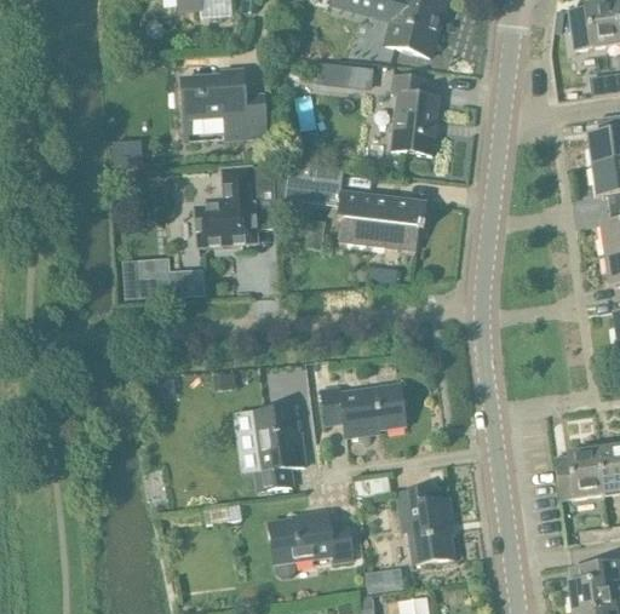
[(176,0),(177,10),(200,7),(200,0),(176,0)]
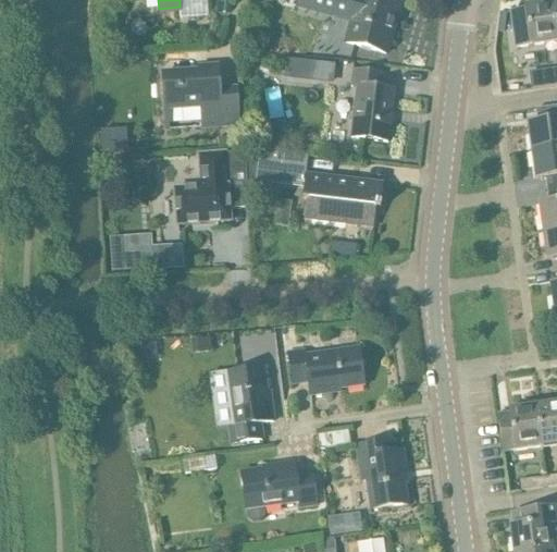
[(347,39),(366,44),(386,50),(400,0),(299,0),(299,1),(353,15),(347,39)]
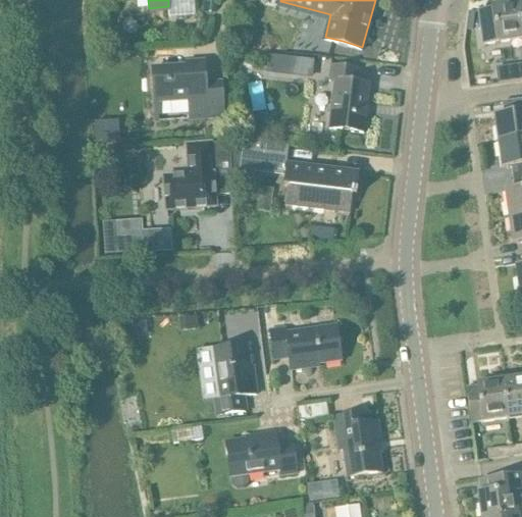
[(521,36),(521,23),(519,0),(512,0),(492,3),(492,5),(478,7),(483,42),(521,36)]
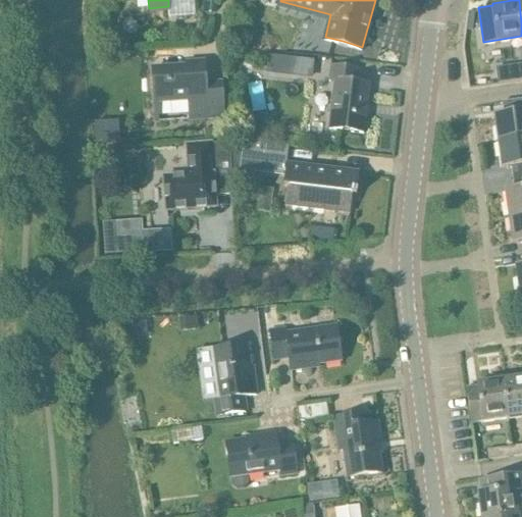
[(305,64),(322,67),(324,54),(307,53),(305,64)]
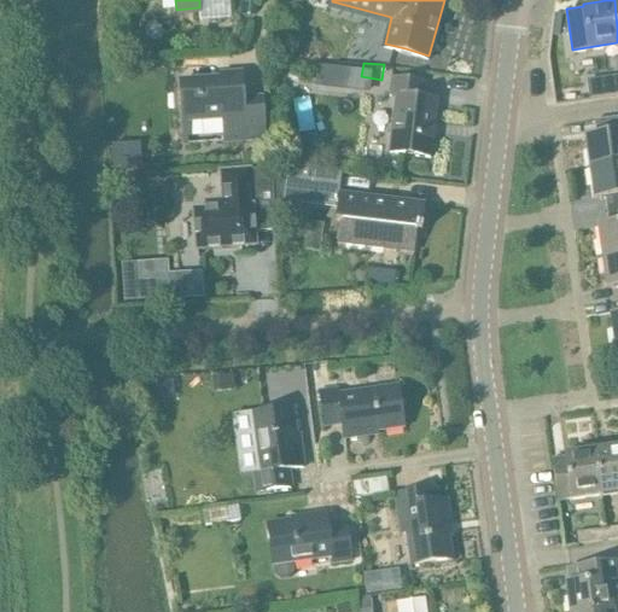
[(390,149),(407,151),(431,153),(437,95),(421,94),(424,79),(392,74),(390,93),(396,93),(390,149)]
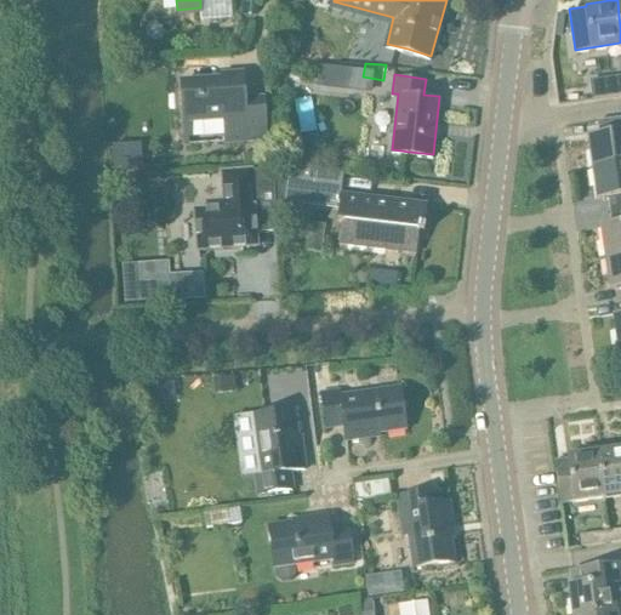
[(182,78),(183,102),(184,120),(224,118),(226,140),(266,137),(263,94),(244,96),(243,77),(223,78),(223,75),(182,78)]
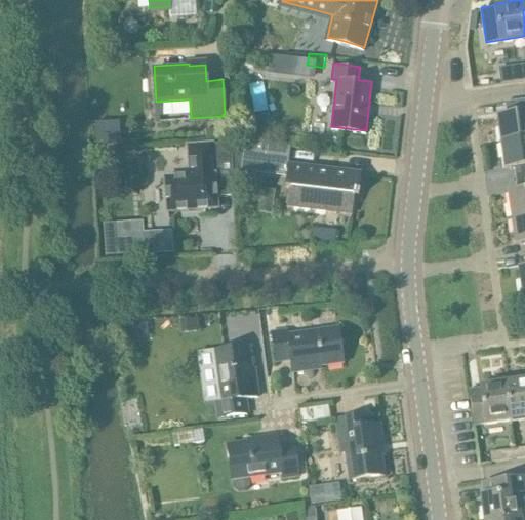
[(500,140),(524,135),(524,95),(507,98),(509,112),(496,114),(500,140)]
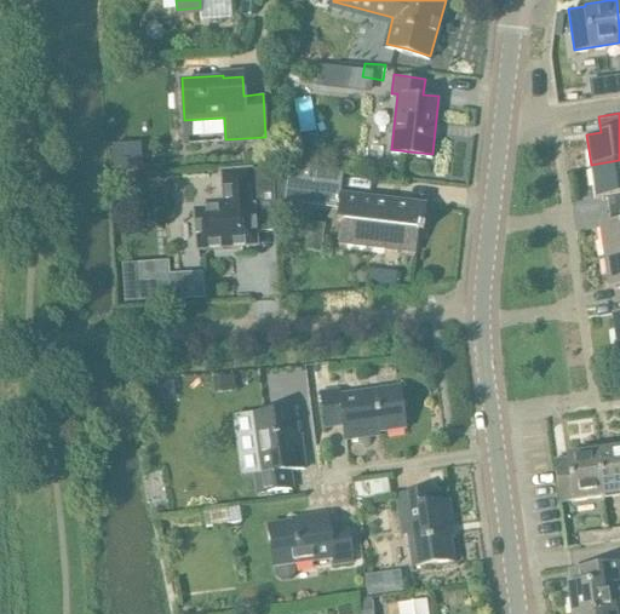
[(609,193),(612,207),(619,206),(619,160),(591,165),(595,195),(609,193)]
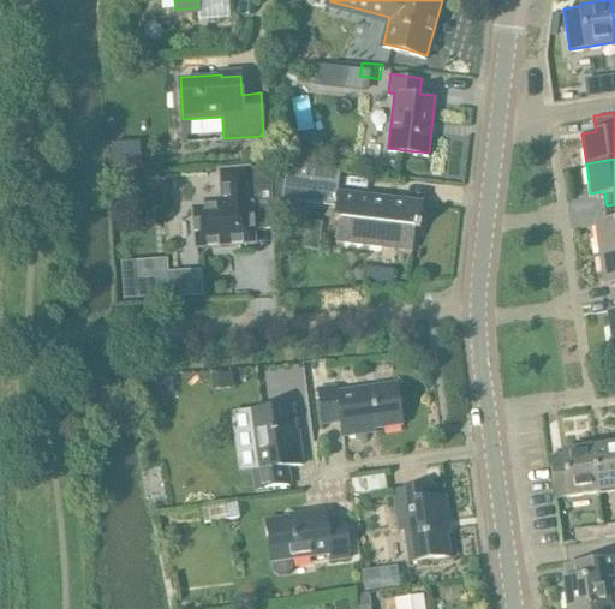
[(284,180),(286,163),(276,162),(275,179),(284,180)]
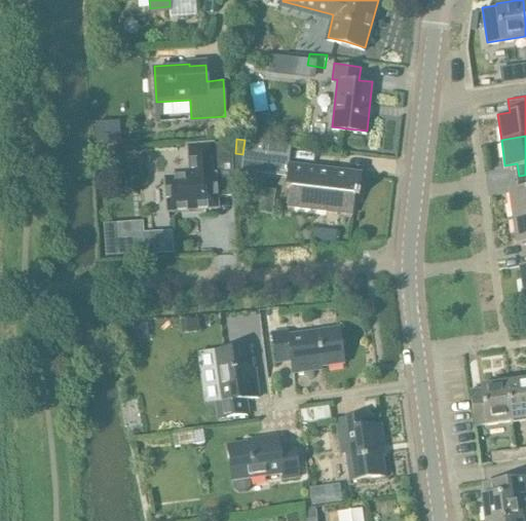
[(189,174),(164,176),(166,193),(179,192),(183,197),(184,209),(201,208),(201,203),(210,202),(208,182),(215,181),(216,193),(235,192),(231,140),(187,143),(189,174)]
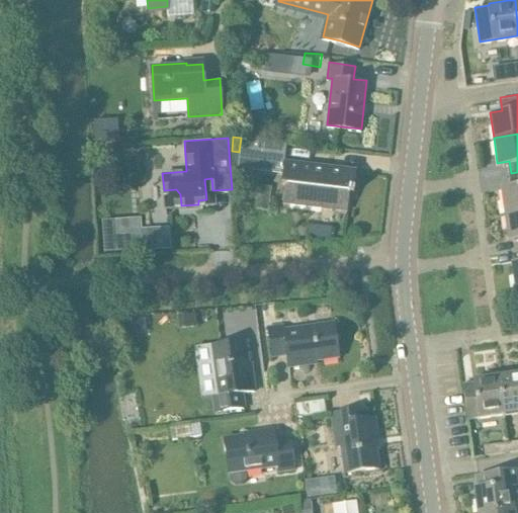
[(284,160),(281,182),(285,183),(283,199),(290,200),(291,193),(322,196),(321,203),(347,207),(349,190),(353,191),(356,169),(284,160)]
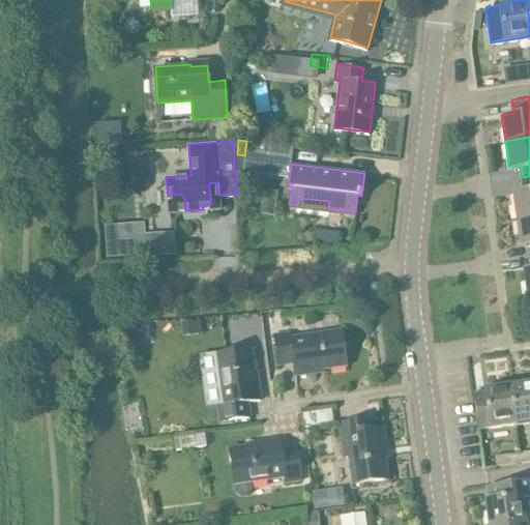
[(516,217),(529,214),(529,176),(523,177),(525,190),(512,192),(516,217)]
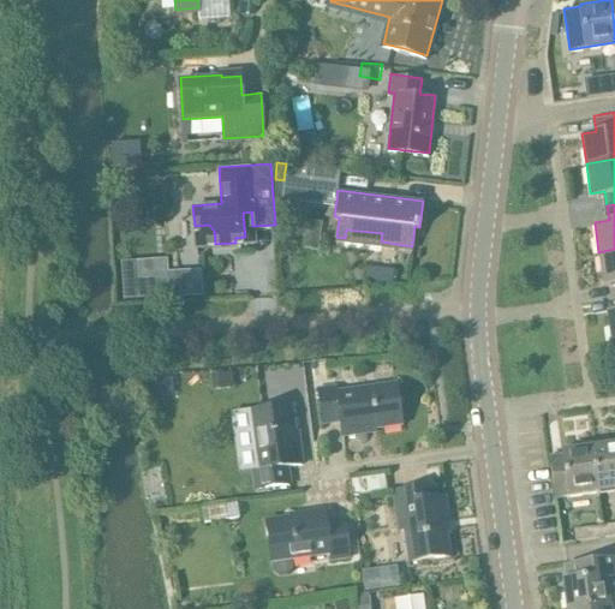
[(614,279),(614,249),(598,252),(603,281),(614,279)]
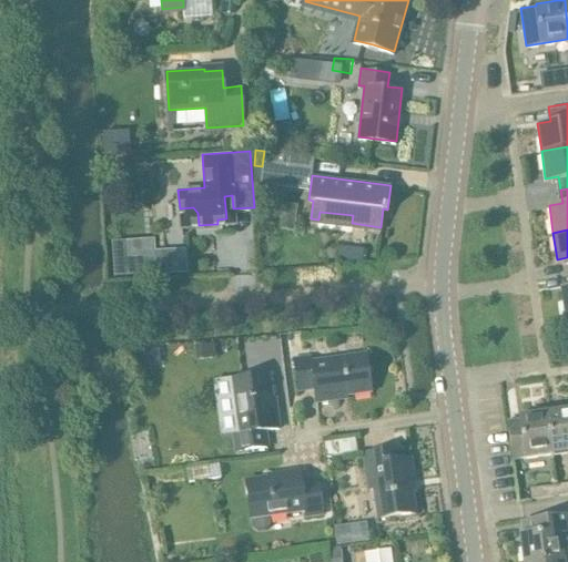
[(128,237),(112,238),(114,273),(145,271),(144,264),(144,255),(144,253),(129,255),(128,237)]
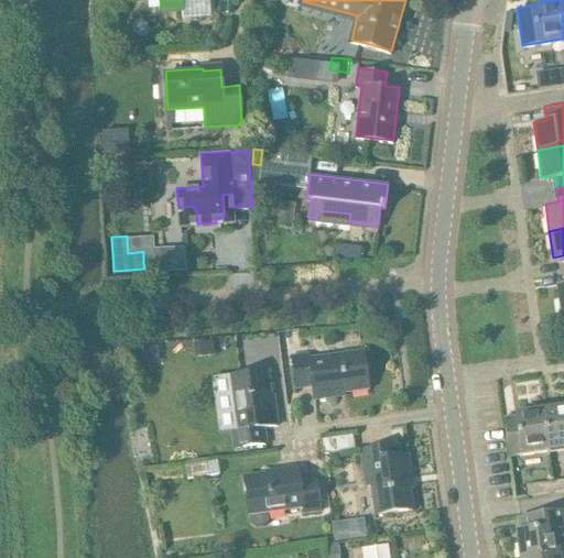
[(154,271),(186,269),(185,251),(175,252),(175,249),(153,250),(154,271)]
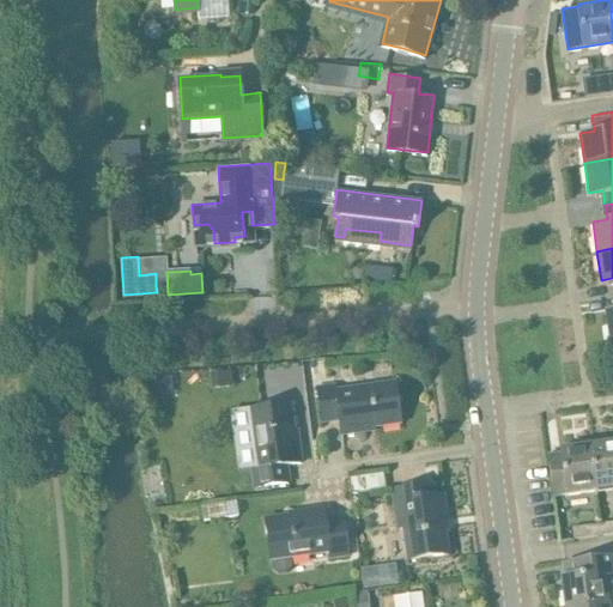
[(229,368),(207,370),(208,387),(230,384),(229,368)]
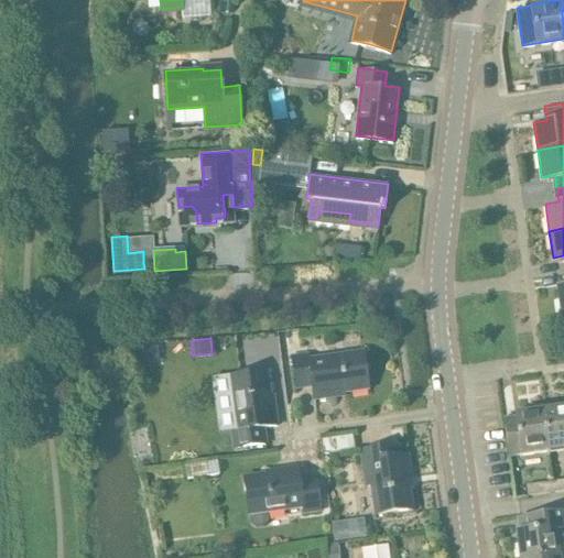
[(369,385),(364,349),(310,356),(308,351),(291,353),(295,384),(312,382),(314,396),(334,393),(334,391),(369,385)]
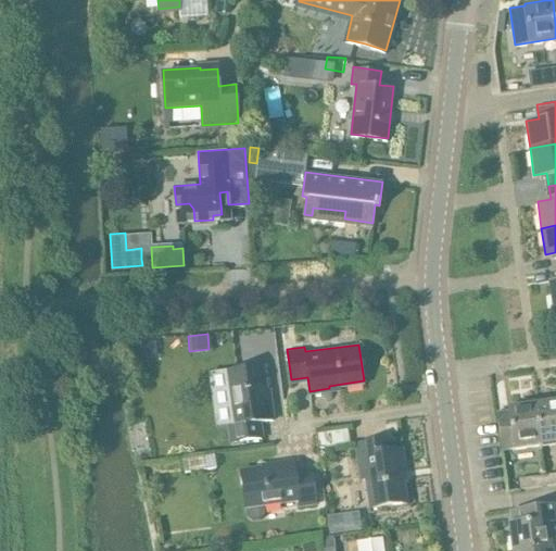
[(263,363),(227,368),(234,421),(228,422),(230,439),(262,435),(260,418),(274,416),(270,397),(268,398),(263,363)]
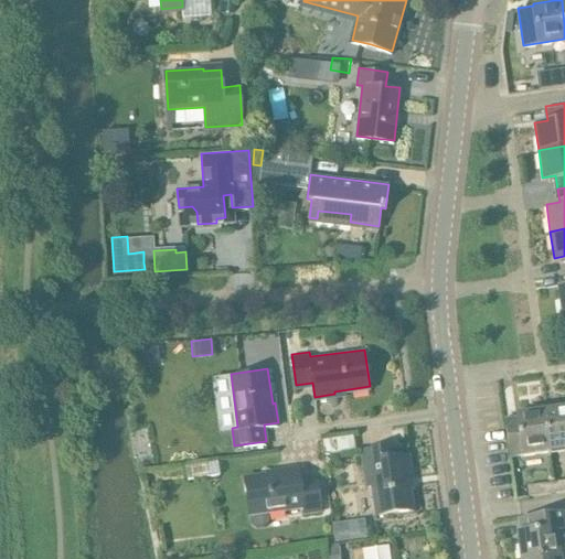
[(564,404),(543,407),(544,411),(550,449),(564,447),(564,404)]
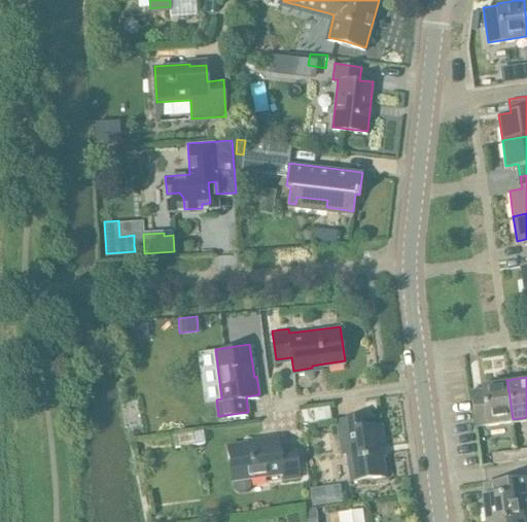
[(513,419),(507,384),(488,387),(488,383),(482,384),(482,387),(471,388),(477,424),(513,419)]
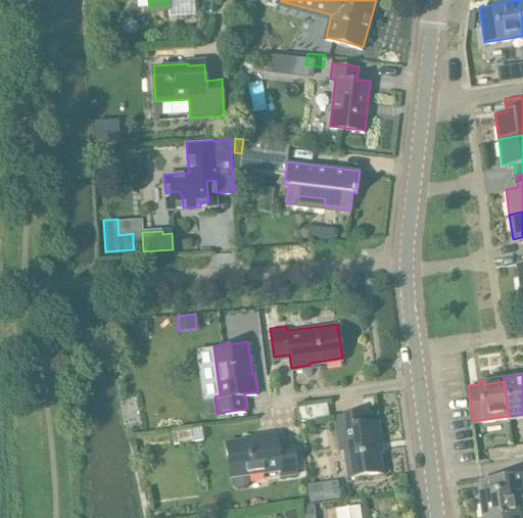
[(296,405),(298,417),(326,412),(324,399),(296,405)]
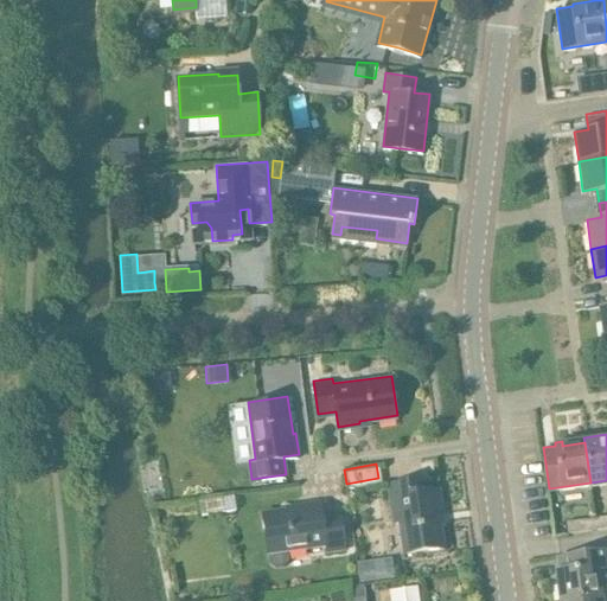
[(389,481),(391,505),(394,520),(400,519),(403,551),(445,545),(439,507),(442,507),(439,486),(425,488),(422,477),(389,481)]
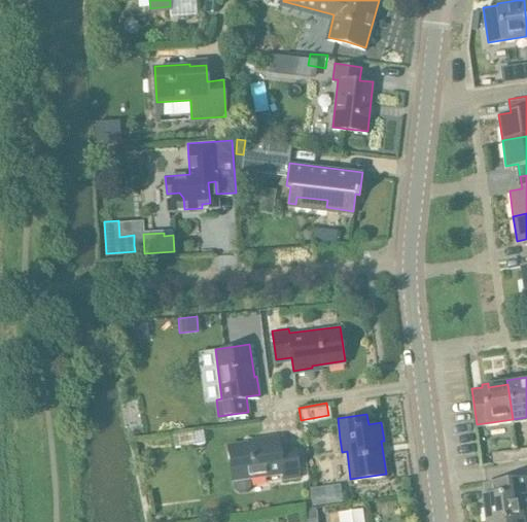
[(227,444),(231,463),(233,479),(282,472),(283,477),(300,475),(295,445),(280,447),(279,435),(260,437),(260,439),(227,444)]
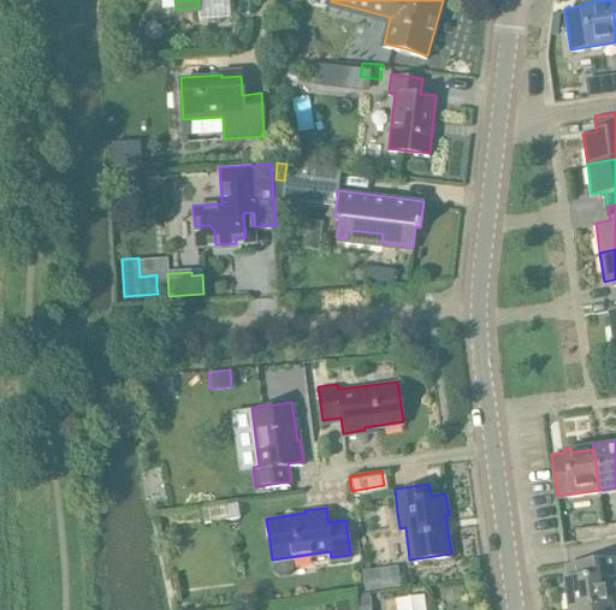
[(615,521),(604,523),(605,536),(615,533),(615,521)]
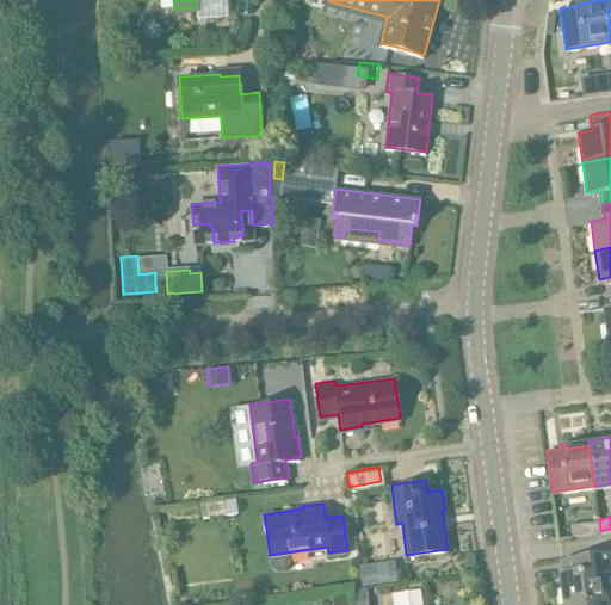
[(571,523),(572,535),(600,531),(599,519),(571,523)]
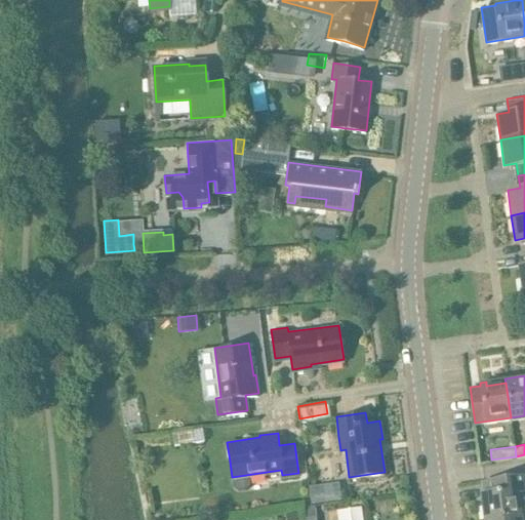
[(480,492),(484,519),(524,513),(524,470),(490,475),(492,491),(480,492)]
